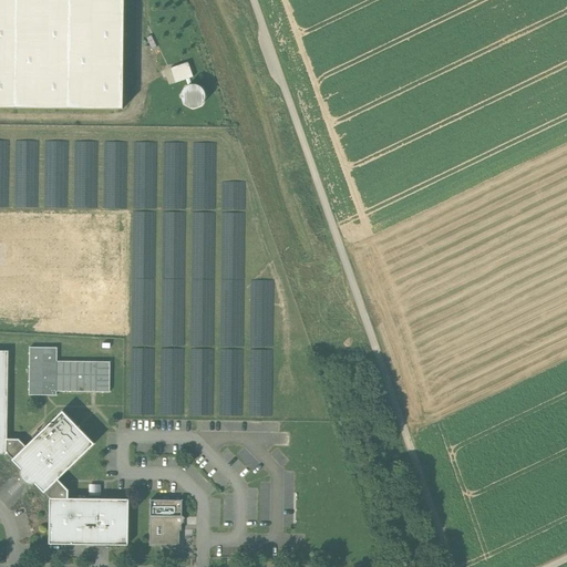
[(123,0),(0,0),(0,107),(123,110),(123,0)]
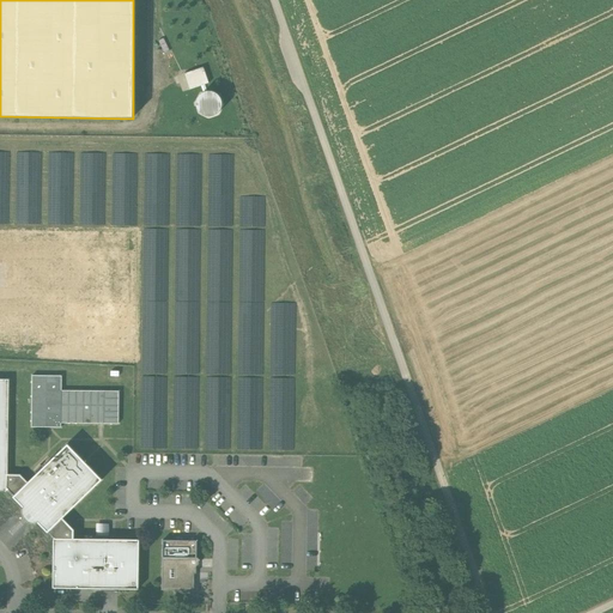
[(177,76),(183,91),(208,82),(202,66),(177,76)]
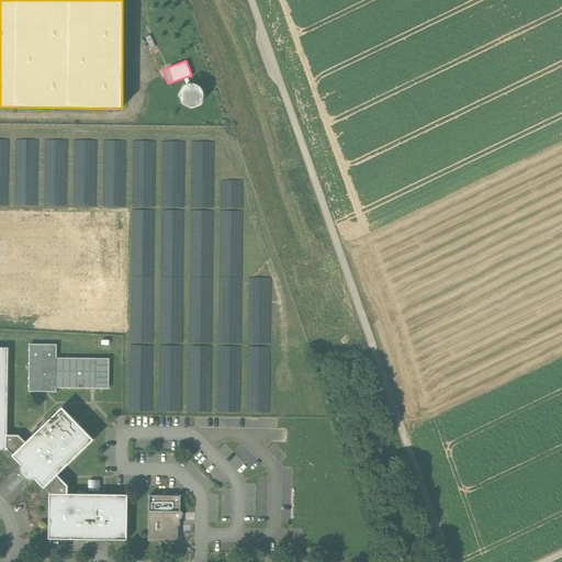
[(198,82),(181,88),(187,105),(203,100),(198,82)]
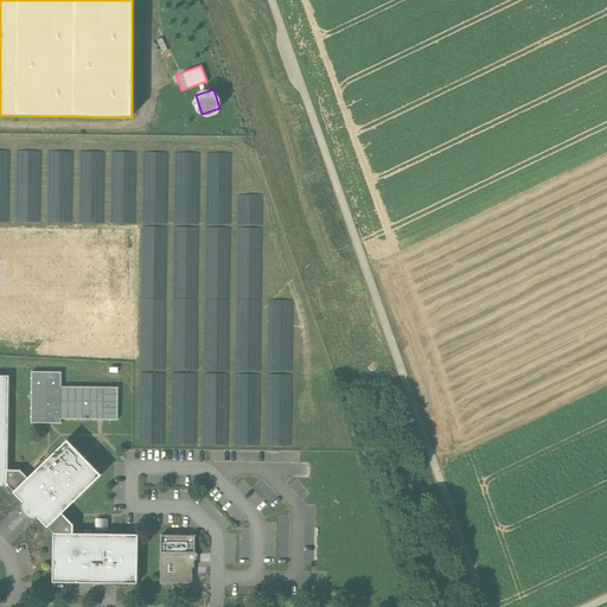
[(100,229),(100,244),(129,244),(131,230),(100,229)]
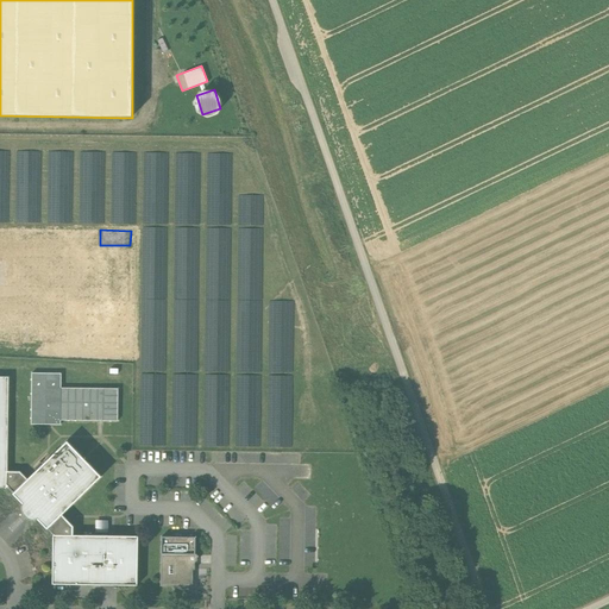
[(61,374),(32,374),(31,425),(61,425),(61,421),(61,388),(61,374)]
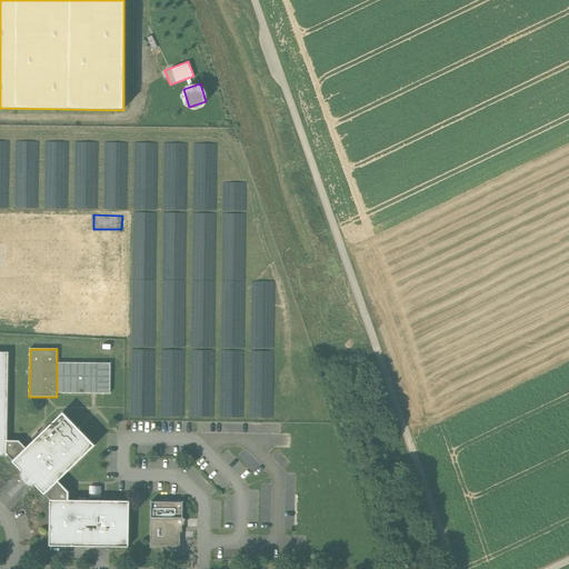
[(57,362),(57,393),(110,393),(110,363),(57,362)]
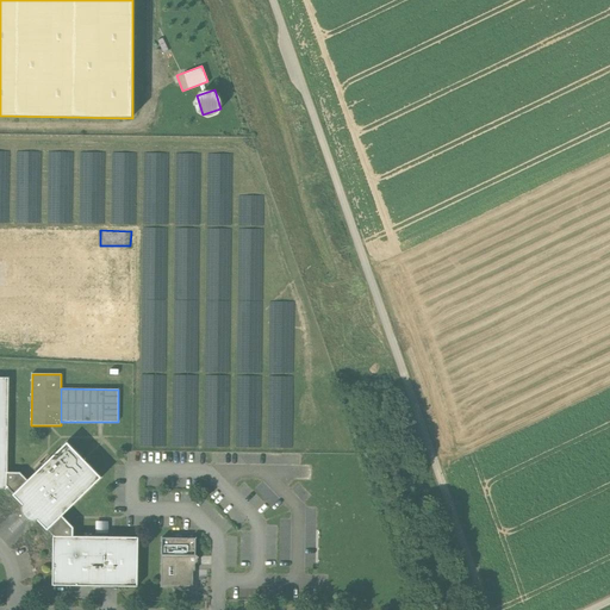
[(48,530),(55,536),(73,536),(73,528),(62,516),(101,478),(67,442),(27,480),(20,473),(7,473),(7,489),(13,495),(17,499),(23,505),(22,508),(22,510),(22,514),(23,515),(24,518),(27,520),(30,521),(32,522),(35,522),(37,521),(48,530)]
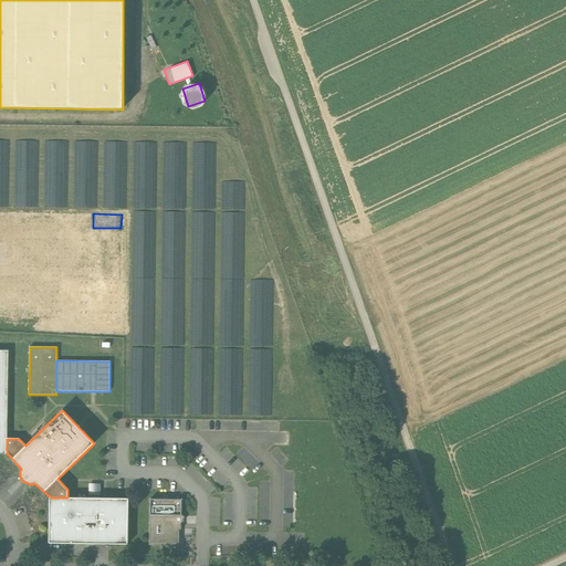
[(130,544),(132,499),(67,498),(51,498),(50,543),(130,544)]
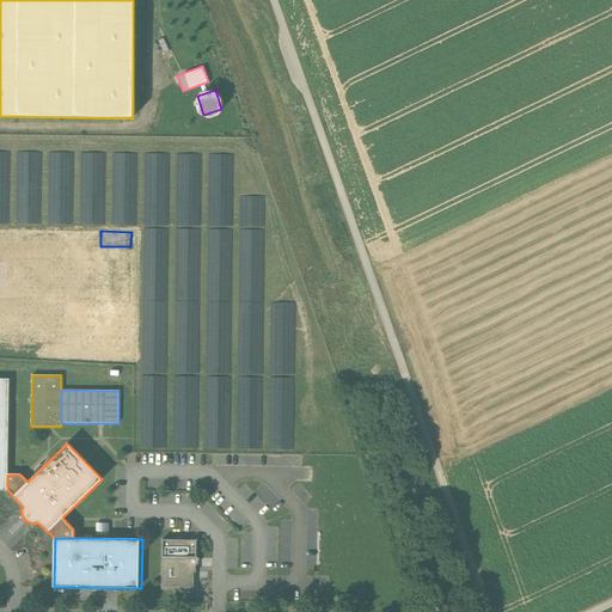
[(196,540),(161,540),(161,589),(194,589),(194,573),(196,573),(196,565),(199,564),(199,558),(196,557),(196,540)]
